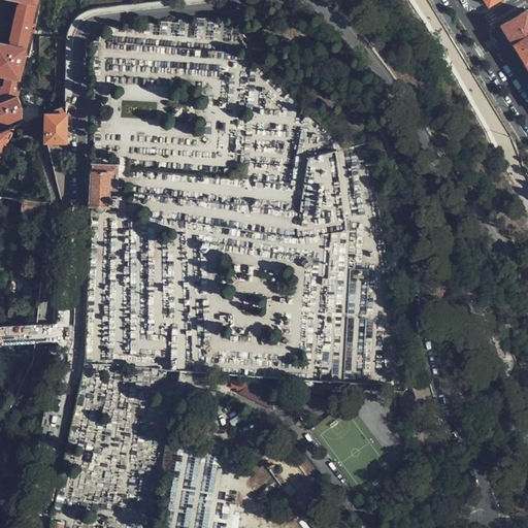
[(0,0),(0,72),(1,70),(7,72),(4,85),(2,84),(0,94),(0,124),(33,112),(30,104),(23,107),(19,95),(22,79),(20,79),(36,4),(37,0),(0,0)]
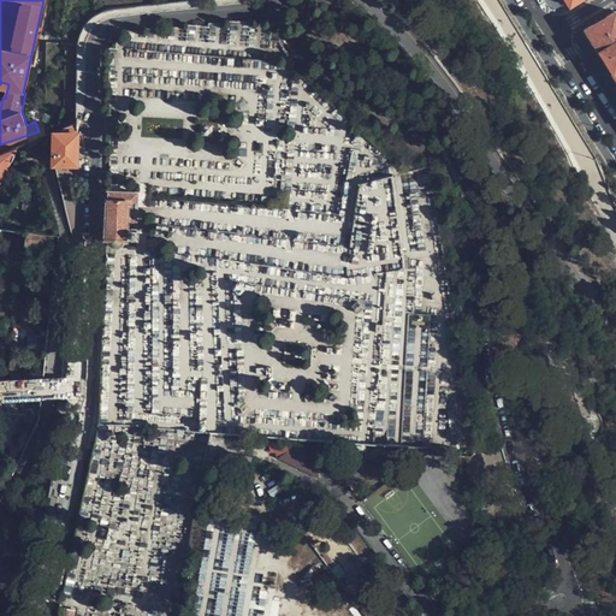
[(615,13),(585,31),(606,65),(615,81),(615,13)]
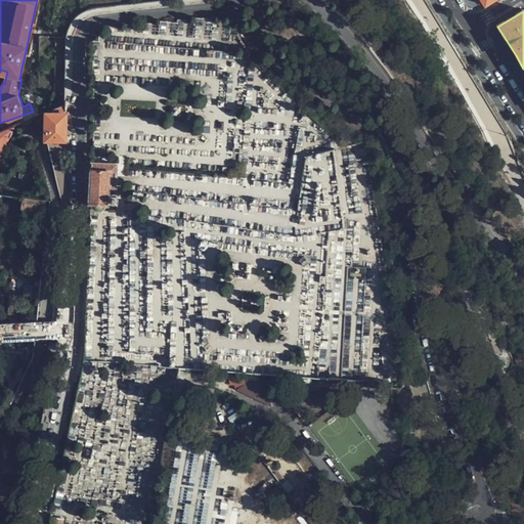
[(66,140),(64,105),(54,110),(54,113),(45,113),(45,135),(45,140),(66,140)]
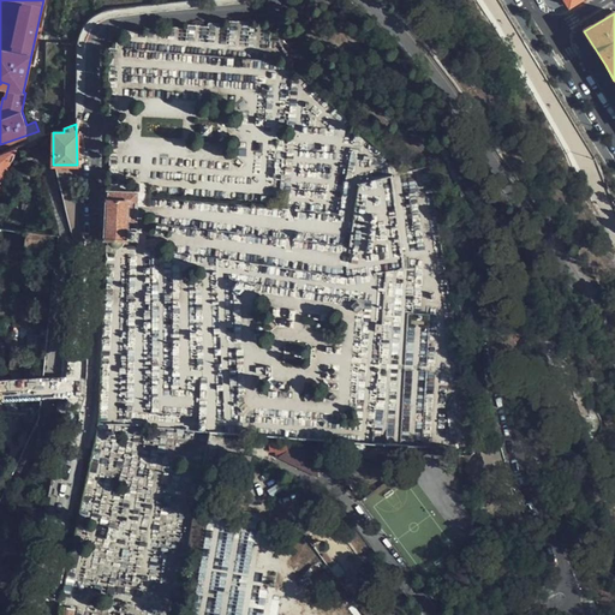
[(18,145),(0,151),(0,185),(5,177),(18,148),(18,145)]
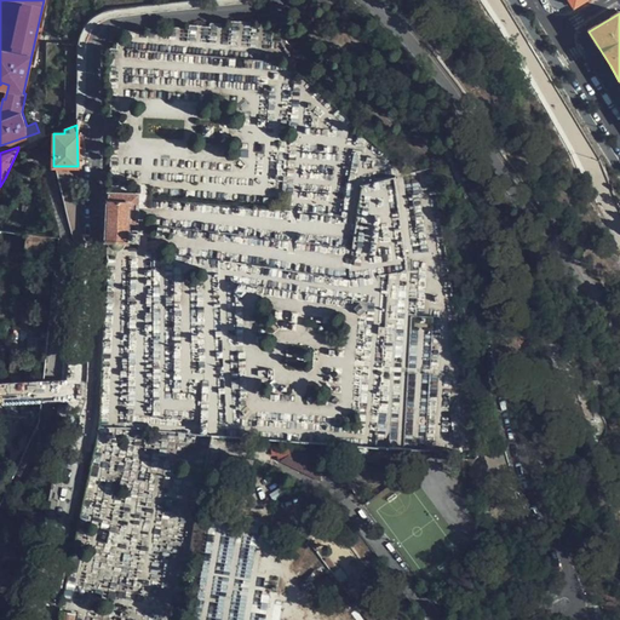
[(138,239),(138,191),(113,190),(107,190),(105,239),(138,239)]
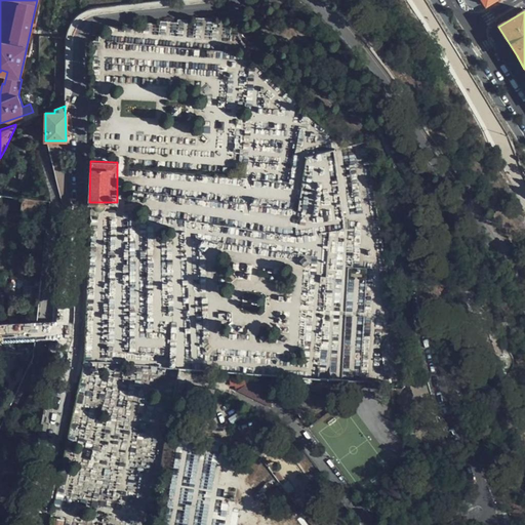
[(0,323),(0,340),(28,338),(26,321),(0,323)]
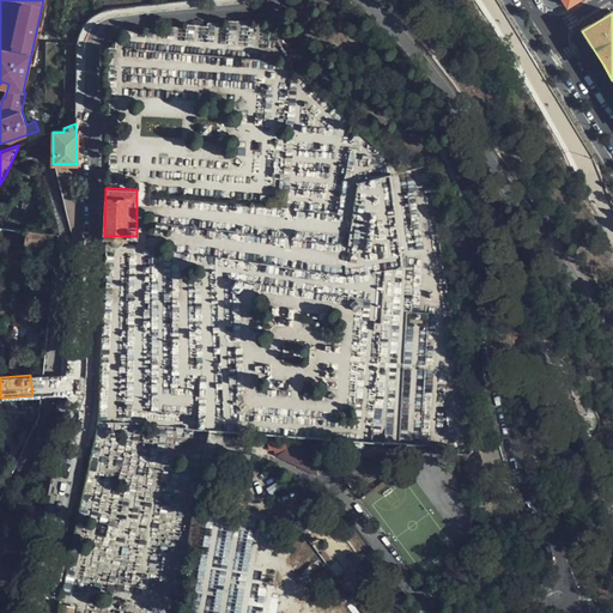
[(70,612),(72,604),(59,601),(56,612),(70,612)]
